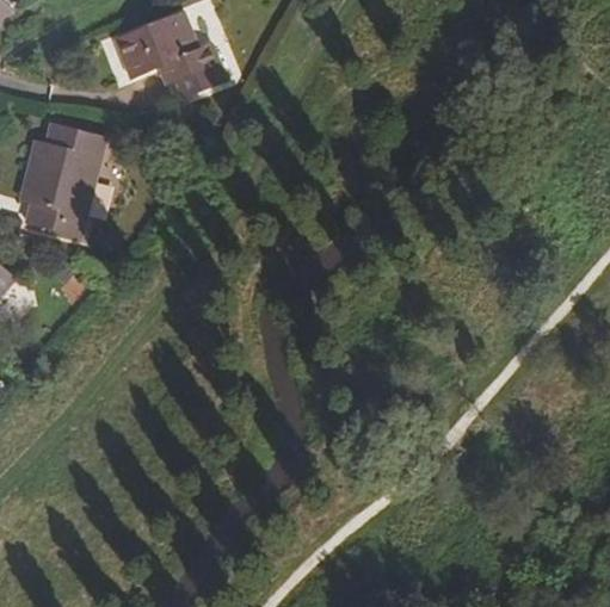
[(116,39),(131,78),(160,67),(168,63),(177,80),(182,78),(189,95),(228,79),(211,44),(198,49),(183,12),(116,39)]
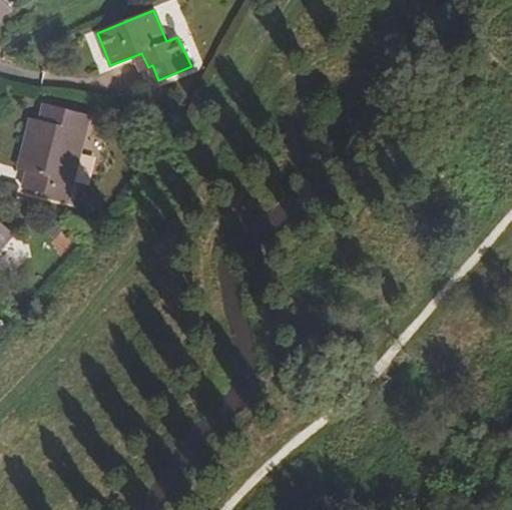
[(140,70),(148,67),(141,53),(134,56),(140,70)]
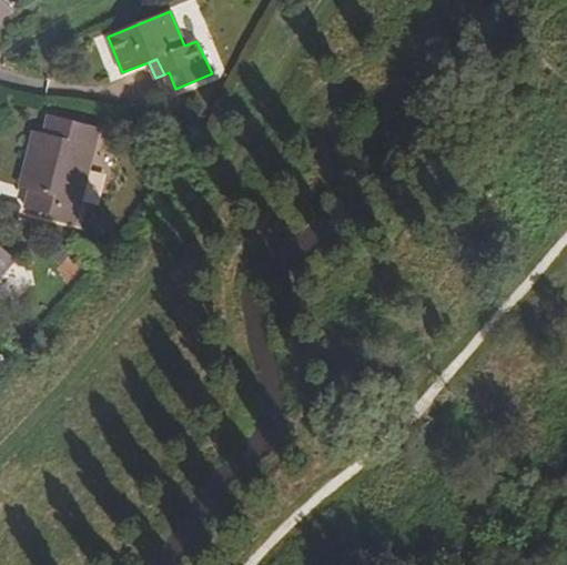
[(169,72),(164,74),(171,91),(175,89),(169,72)]
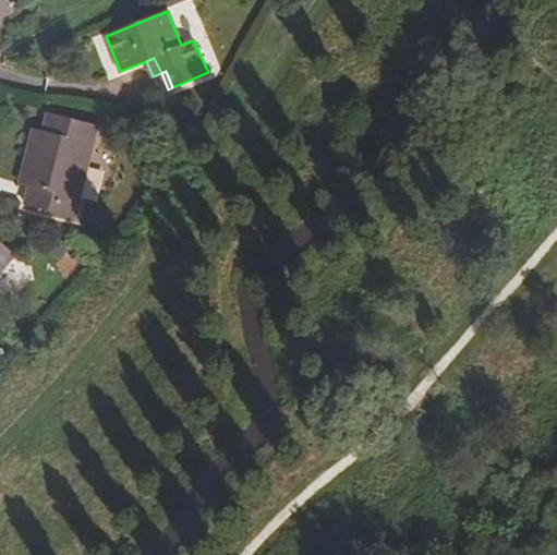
[(25,203),(75,216),(98,125),(49,112),(44,131),(29,184),(25,203)]
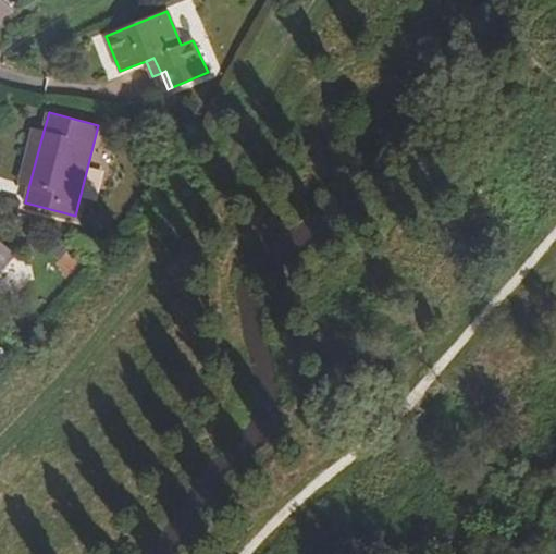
[(29,184),(44,131),(34,128),(20,182),(29,184)]
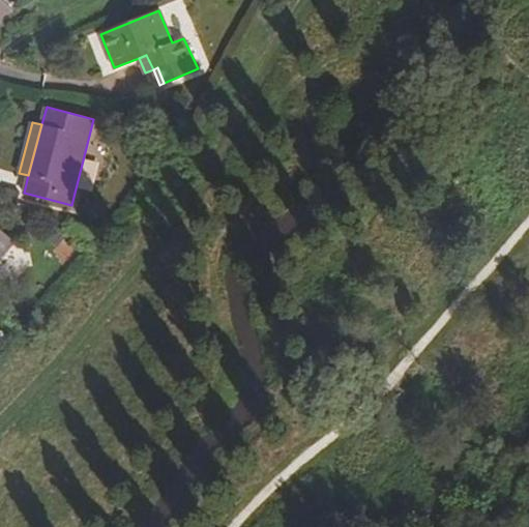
[(0,255),(13,239),(0,227),(0,255)]
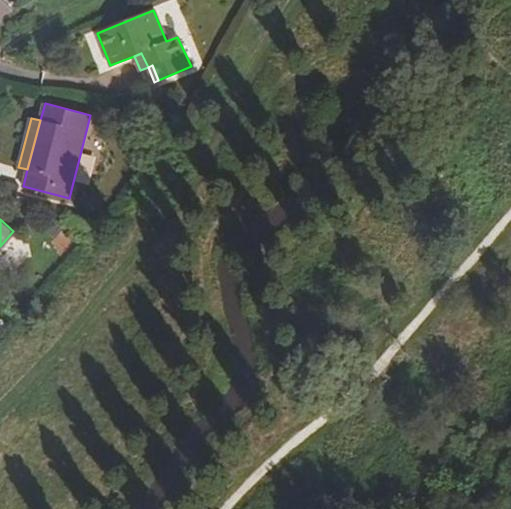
All buildings are outlined.
